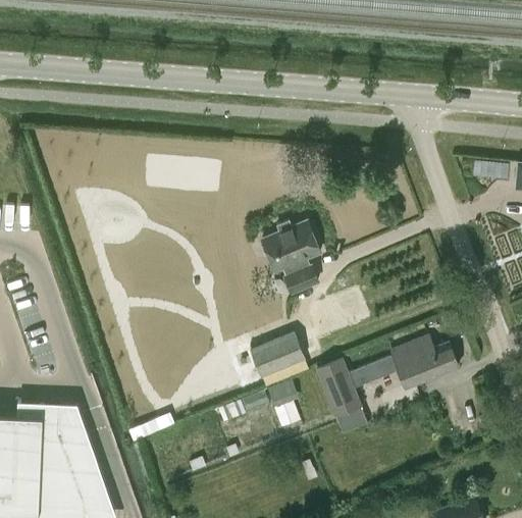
[(311,265),(308,260),(319,255),(306,222),(291,228),(288,221),(273,227),(276,236),(261,242),(274,273),(283,270),(286,275),(284,276),(292,295),(320,283),(312,264),(311,265)]
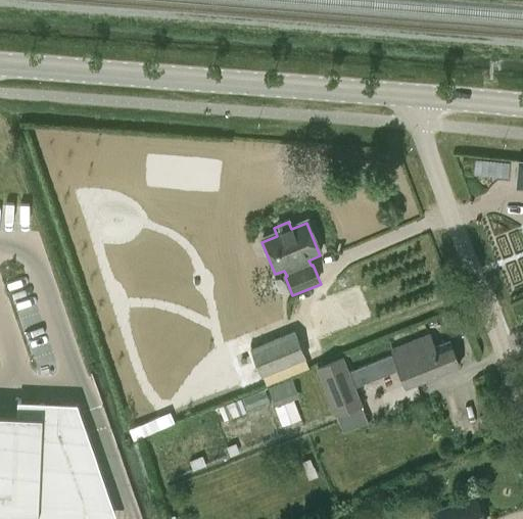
[(250,352),(262,381),(306,363),(295,334),(250,352)]
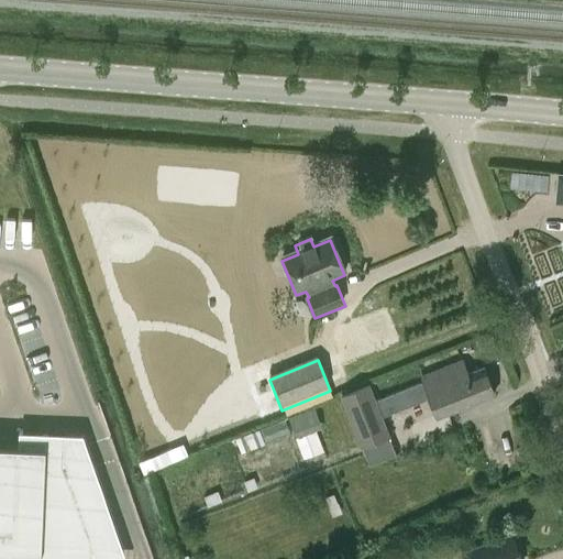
[(427,404),(430,399),(438,420),(494,397),(484,372),(467,379),(462,365),(422,381),(424,385),(377,404),(371,387),(341,399),(362,453),(363,452),(370,469),(397,458),(390,441),(392,441),(384,422),(427,404)]
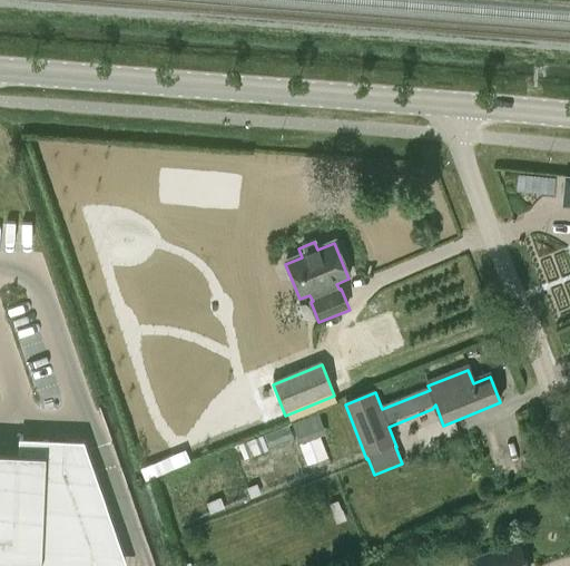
[(304,468),(328,458),(313,416),(288,425),(304,468)]
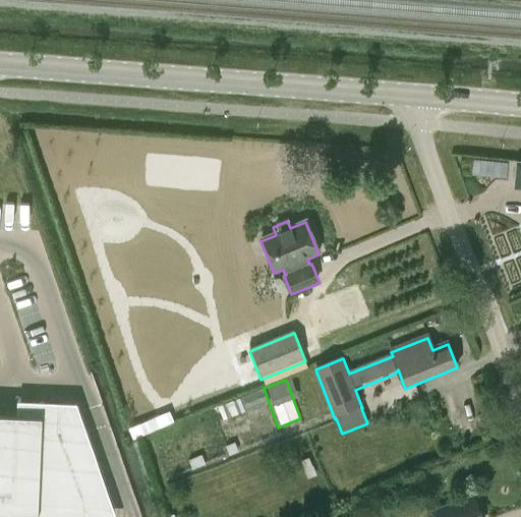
[(0,514),(32,516),(85,516),(58,434),(59,403),(39,402),(17,402),(17,414),(0,413),(0,514)]
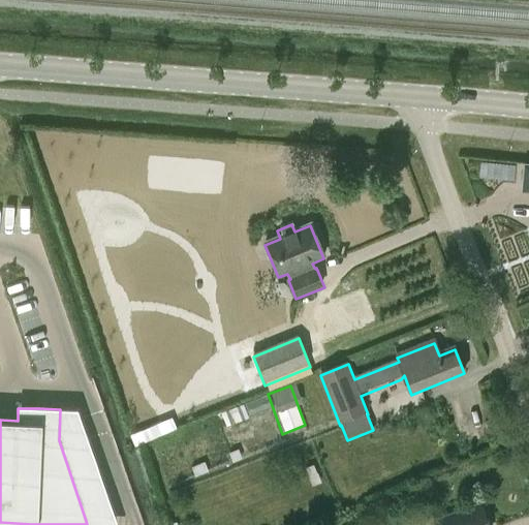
[(167,422),(145,430),(149,438),(172,431),(167,422)]
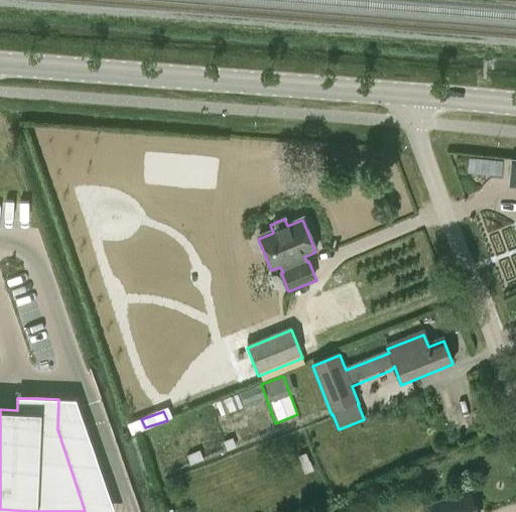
[(423,510),(423,511),(476,511),(469,493),(423,510)]
